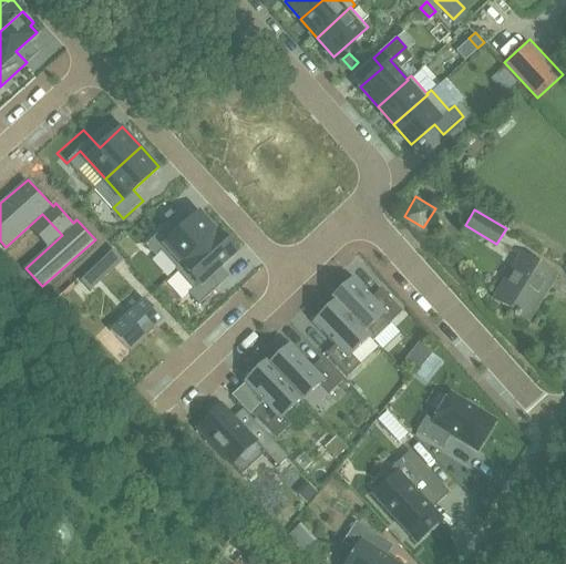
[(164,224),(145,242),(155,253),(165,244),(183,264),(218,232),(201,212),(174,235),(164,224)]
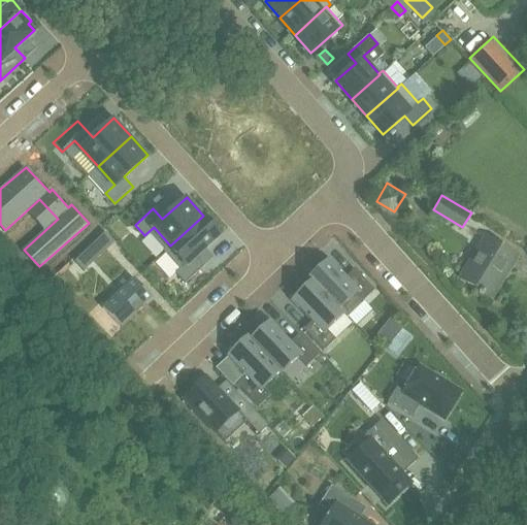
[(203,216),(170,245),(187,264),(177,272),(187,282),(205,266),(196,256),(220,234),(203,216)]
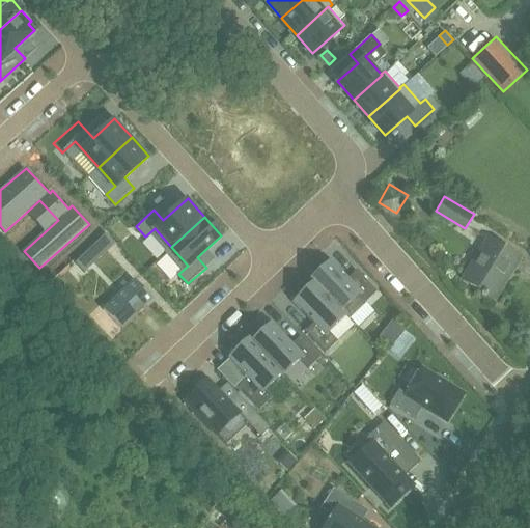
[(130,252),(108,228),(99,235),(120,260),(130,252)]
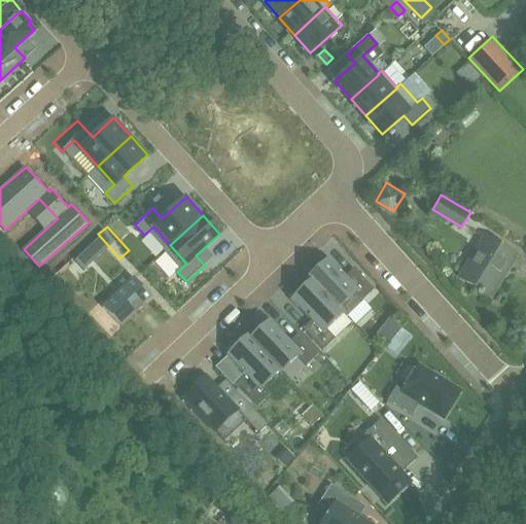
[(459,274),(492,294),(518,253),(485,233),(459,274)]
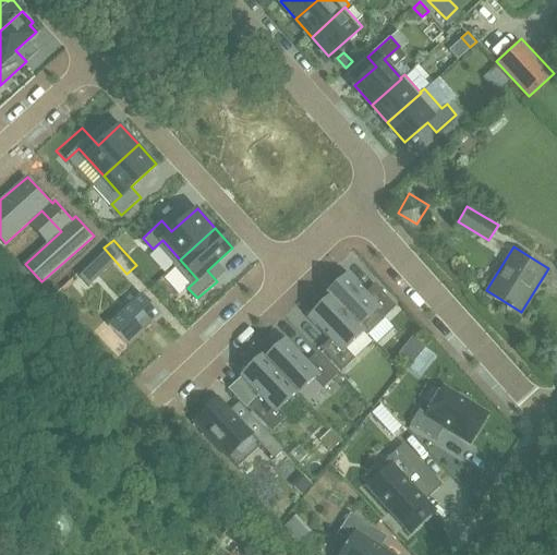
[(348,273),(328,292),(363,330),(367,334),(386,316),(385,315),(397,304),(376,282),(366,291),(348,273)]
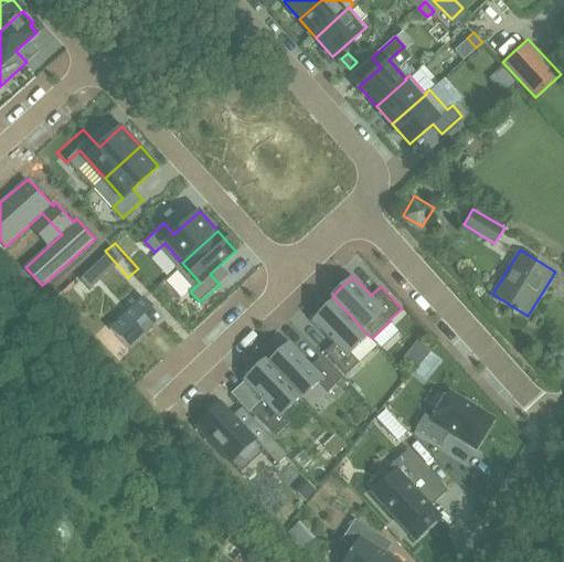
[(163,318),(142,295),(108,328),(129,350),(163,318)]
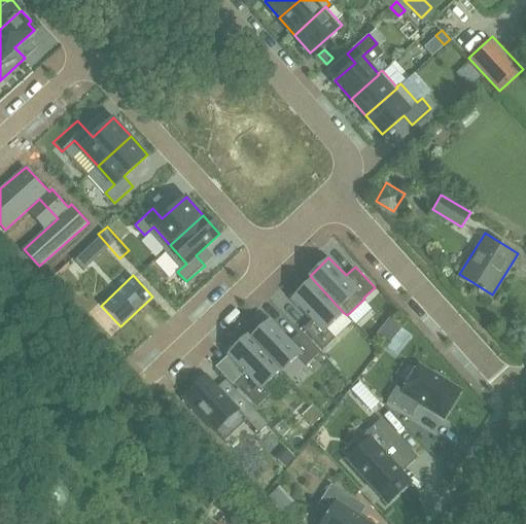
[(312,279),(292,298),(313,318),(304,327),(323,348),(336,337),(326,327),(343,312),(310,276),(309,277),(312,279)]
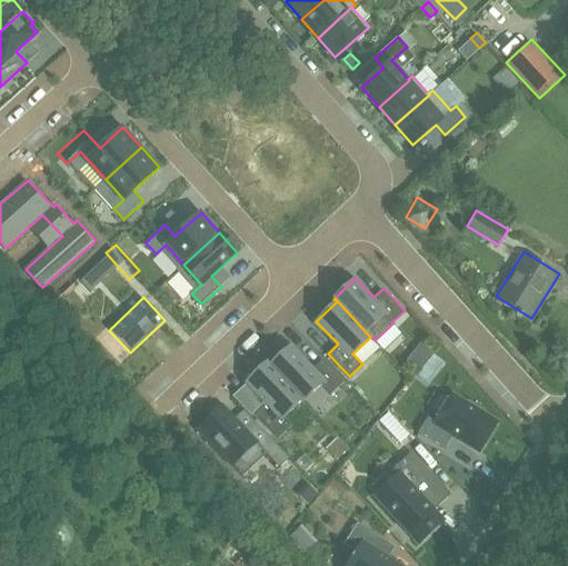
[(422,339),(415,349),(427,358),(434,349),(422,339)]
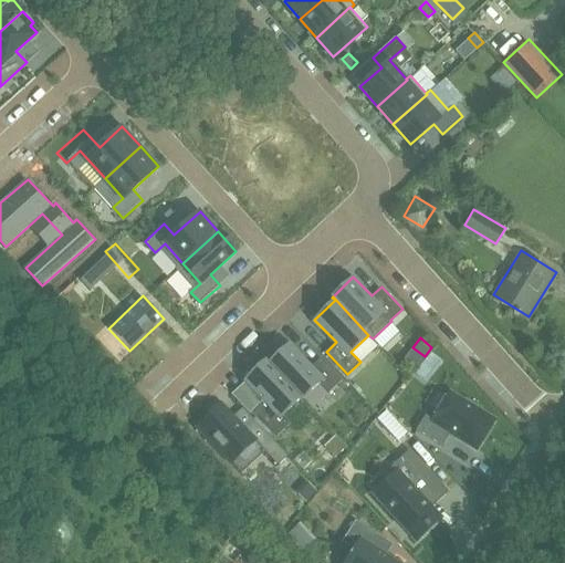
[(267,360),(265,361),(300,398),(301,397),(302,398),(320,382),(330,392),(343,378),(321,356),(312,365),(290,343),(270,363),(267,360)]
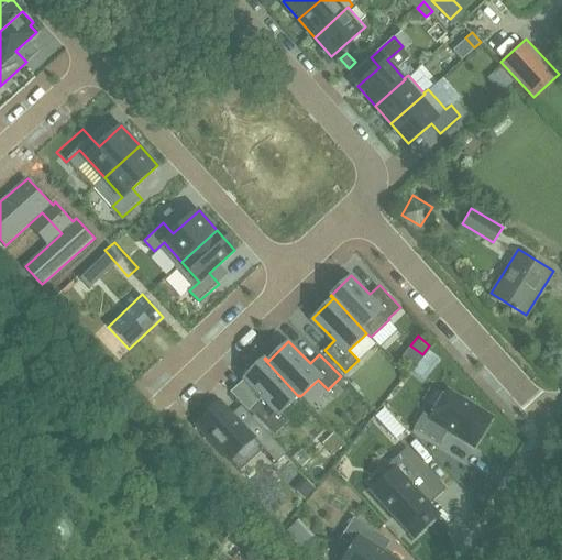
[(440,357),(429,348),(421,358),(432,366),(440,357)]
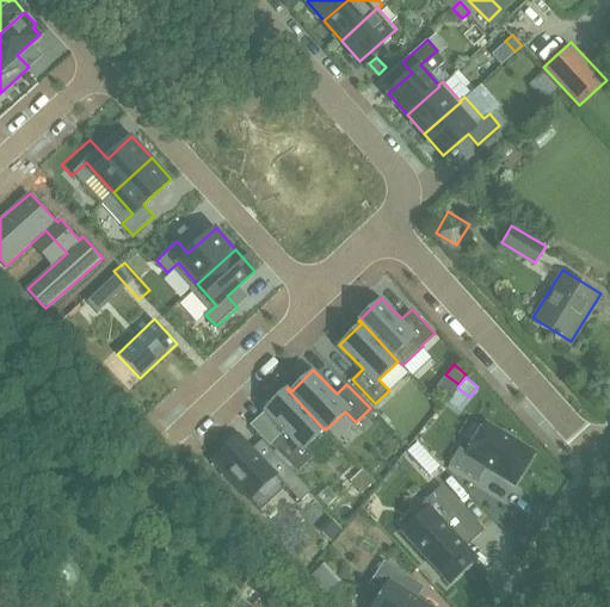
[(287,389),(264,409),(284,431),(273,440),(300,468),(314,454),(306,446),(324,429),(287,389)]
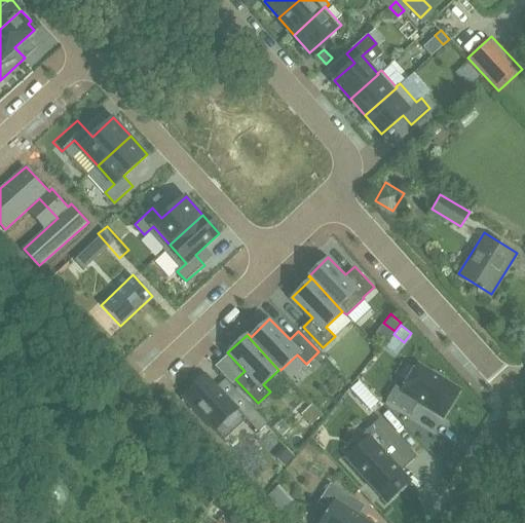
[(387,382),(379,397),(404,411),(411,399),(436,413),(452,387),(438,379),(440,375),(426,367),(424,370),(410,362),(395,387),(387,382)]
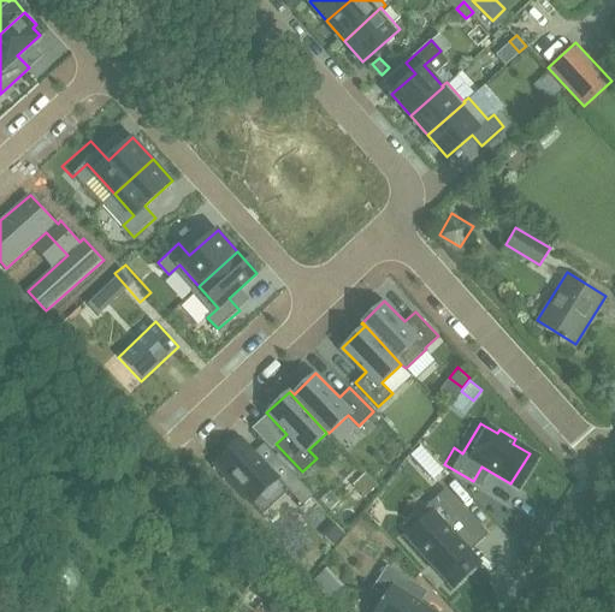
[(283,483),(241,438),(214,462),(250,501),(259,492),(266,499),(283,483)]
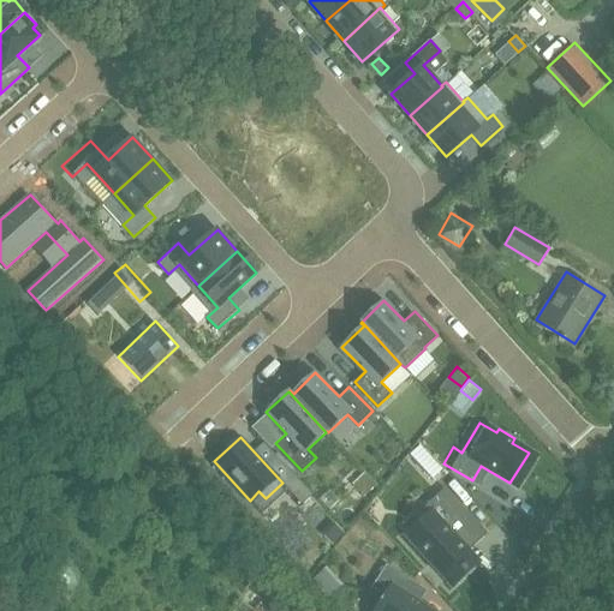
[(422,442),(411,453),(423,466),(434,456),(422,442)]
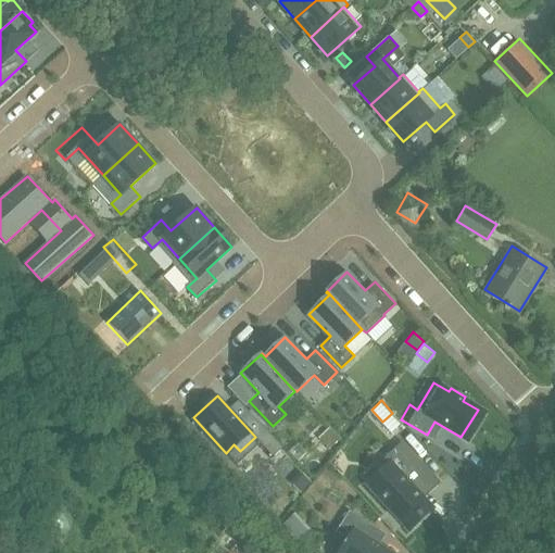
[(431,506),(423,497),(439,480),(401,439),(385,455),(390,462),(368,482),(410,527),(431,506)]
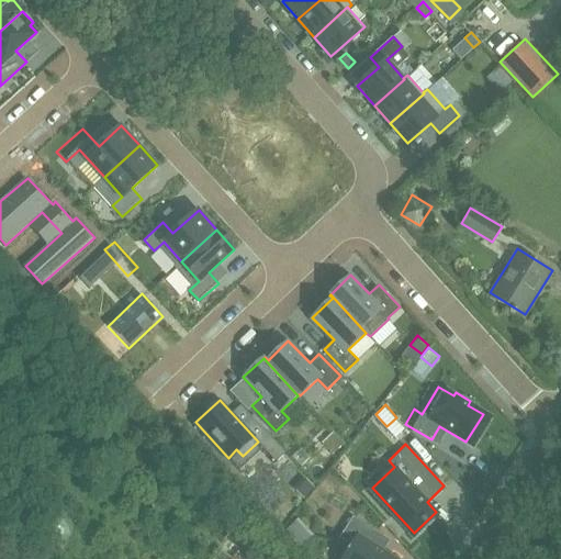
[(348,534),(334,556),(338,558),(393,558),(397,555),(365,532),(371,521),(350,505),(337,526),(348,534)]
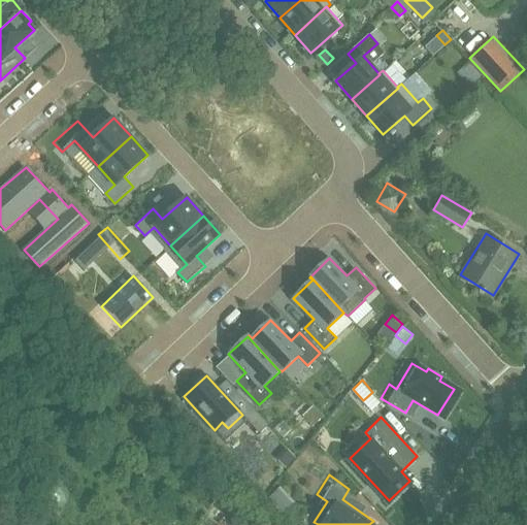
[(196,486),(188,496),(198,504),(206,494),(196,486)]
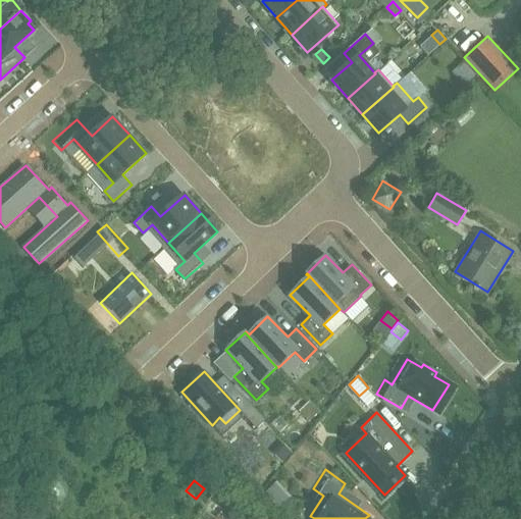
[(275,482),(265,491),(279,506),(290,497),(275,482)]
